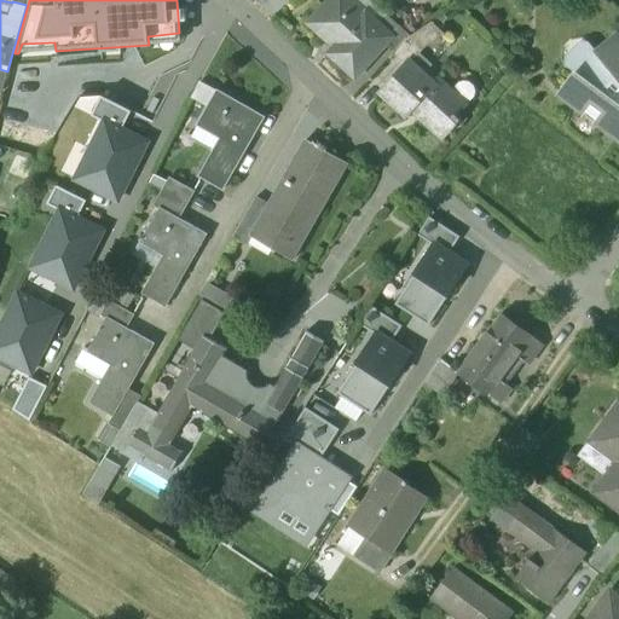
[(261,0),(258,4),(273,16),(291,0),(261,0)]
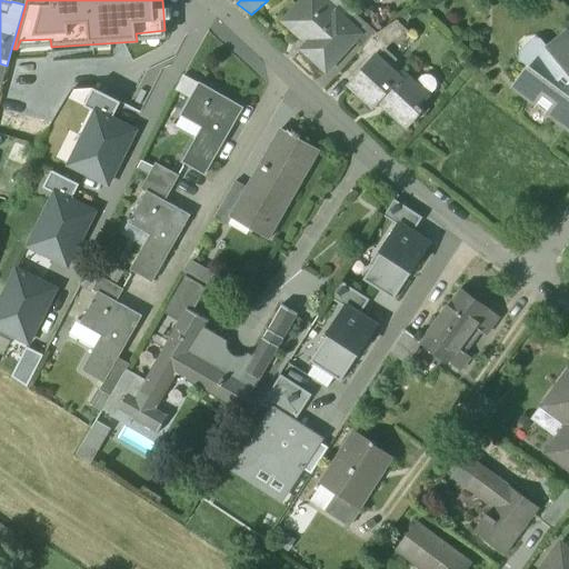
[(358,33),(321,0),(307,0),(286,23),(311,47),(306,52),(326,70),(353,41),(359,35),(358,33)]
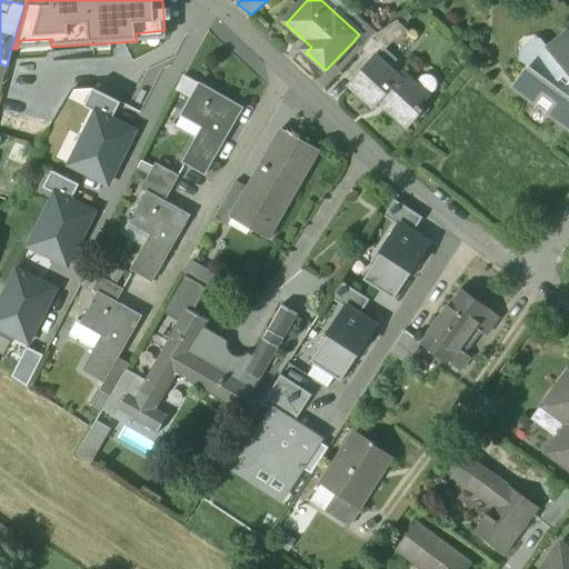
[(367,25),(358,33),(359,35),(353,41),(362,50),(377,35),(367,25)]
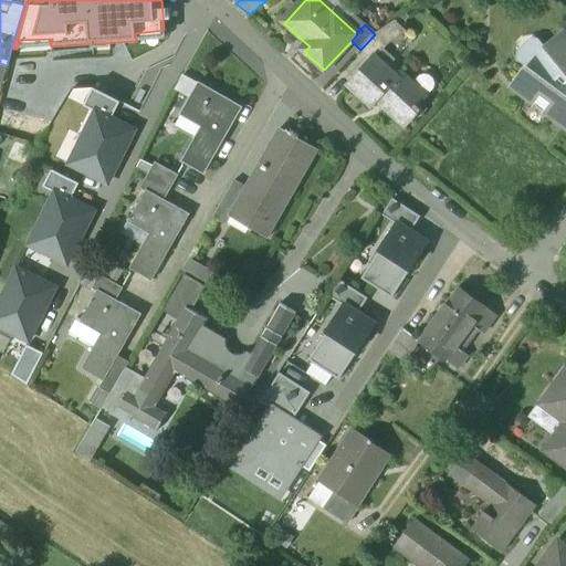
[(387,45),(375,34),(360,50),(371,60),(375,56),(376,58),(387,45)]
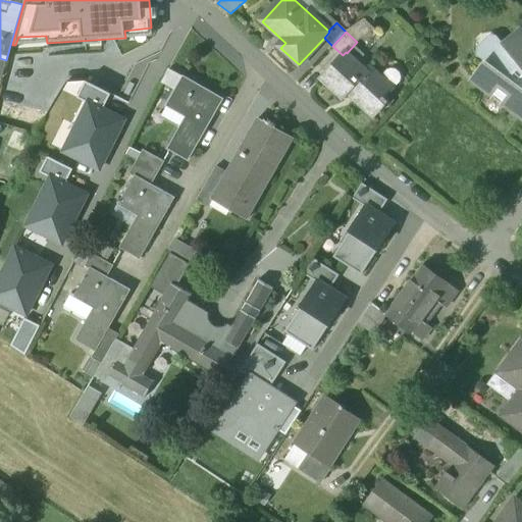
[(521,34),(520,32),(502,47),(496,50),(490,55),(487,62),(474,81),(492,95),(494,99),(500,102),(504,103),(521,116),(521,34)]
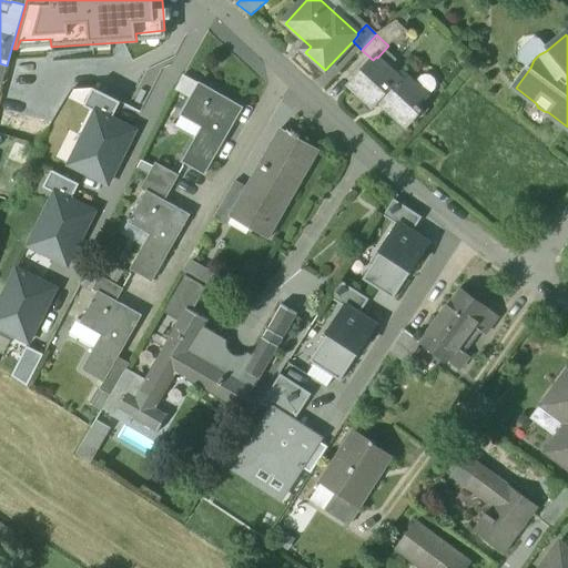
[(377,58),(376,57),(373,60),(350,85),(373,107),(379,100),(404,122),(417,109),(421,112),(423,110),(419,107),(438,85),(426,75),(416,87),(401,72),(397,77),(377,58)]
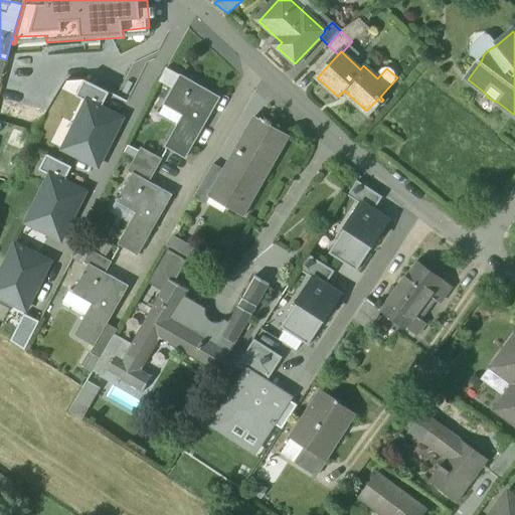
[(220,97),(181,74),(165,103),(185,114),(166,145),(186,156),(220,97)]
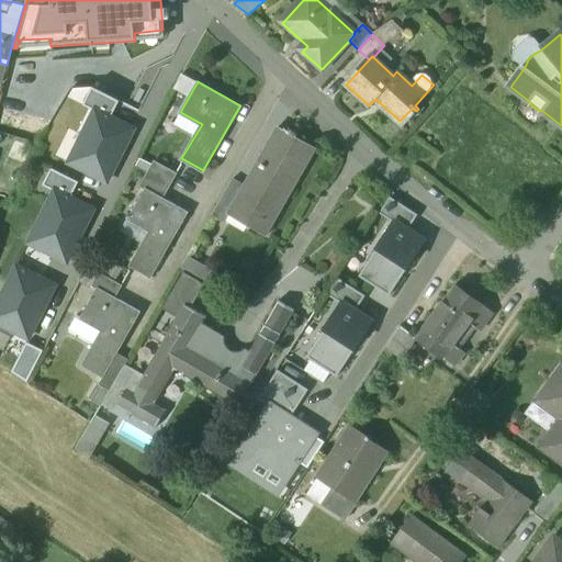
[(97,112),(111,119),(119,103),(92,89),(83,105),(97,112)]
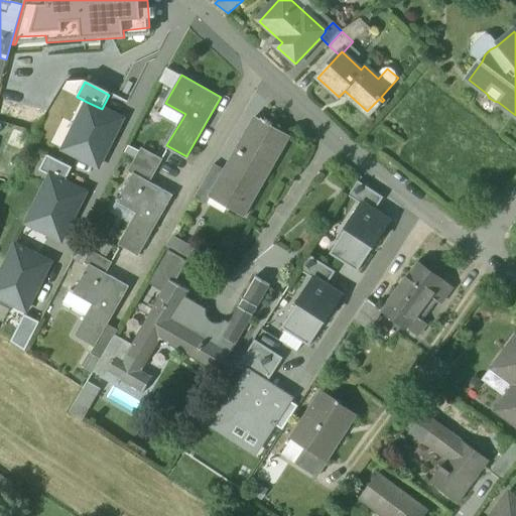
[(63,151),(98,168),(122,120),(102,109),(89,103),(63,151)]
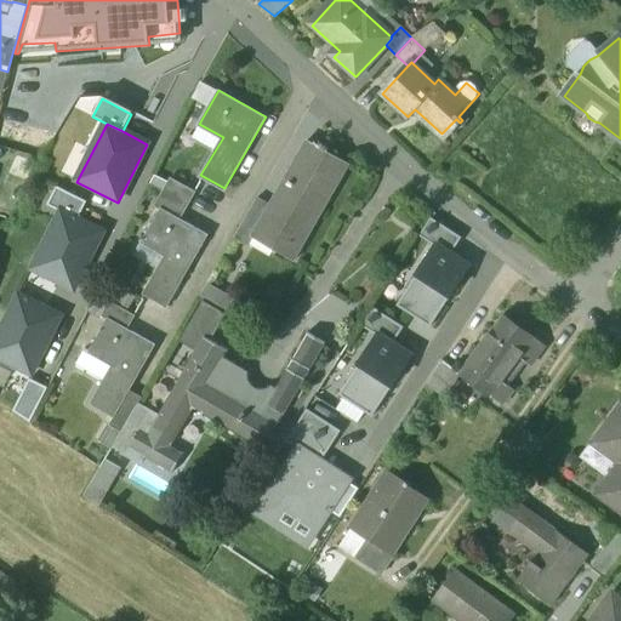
[(269,205),(255,229),(257,231),(292,250),(306,228),(311,231),(348,166),(306,142),(269,205)]
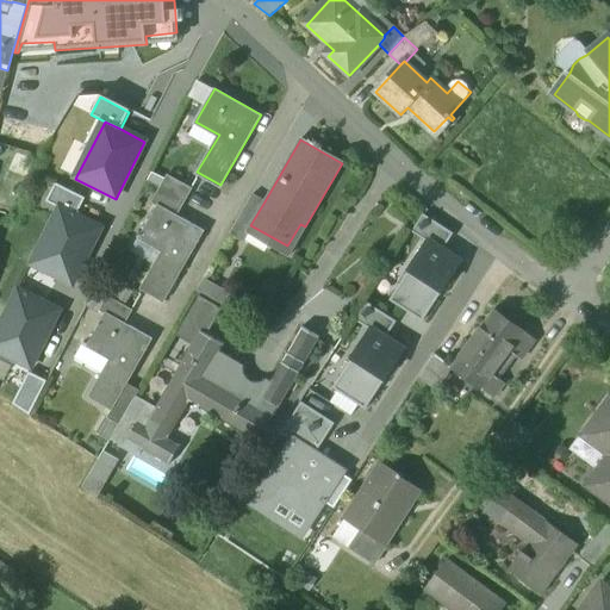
[(193,187),(169,174),(153,201),(159,205),(160,204),(178,213),(193,187)]
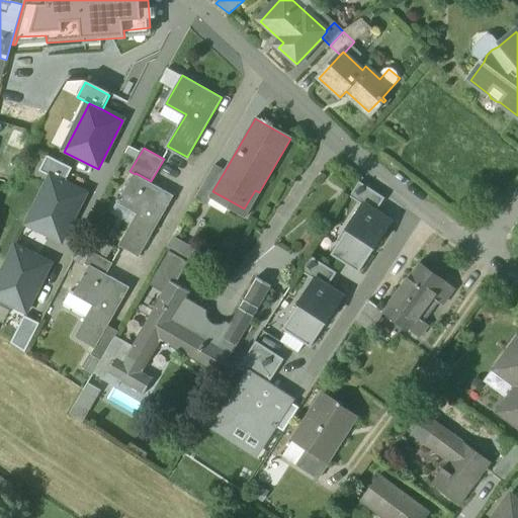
[(52,177),(65,184),(72,169),(48,157),(39,171),(52,177)]
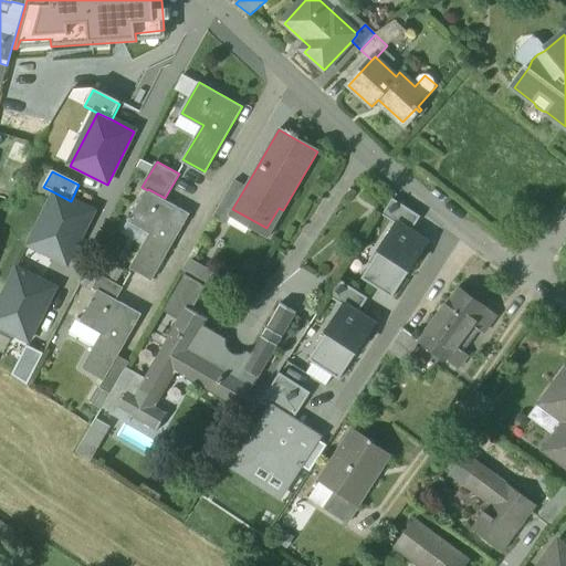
[(234,180),(213,218),(226,226),(234,210),(232,209),(245,187),(234,180)]
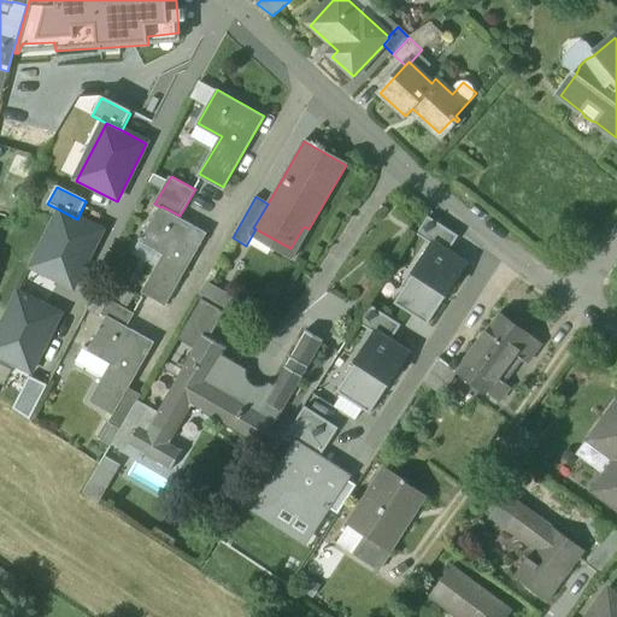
[(180,216),(162,206),(160,207),(141,241),(164,254),(144,291),(166,304),(207,233),(180,216)]
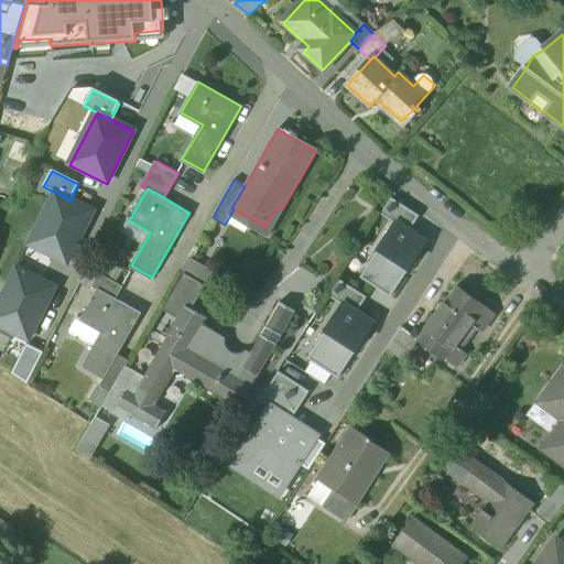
[(29,246),(66,264),(93,212),(71,201),(56,193),(29,246)]
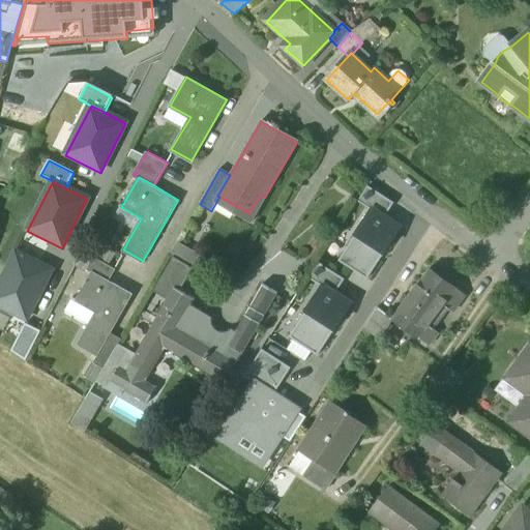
[(373,209),(383,216),(391,204),(367,188),(359,201),(373,209)]
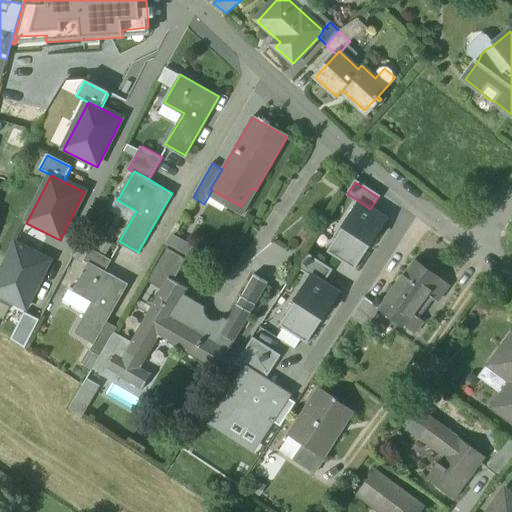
[(370,209),(360,202),(326,254),(354,272),(388,221),(370,209)]
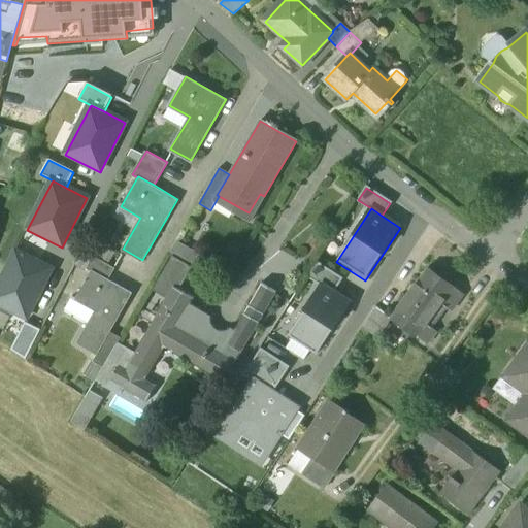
[(93,257),(80,250),(80,251),(74,263),(86,269),(93,257)]
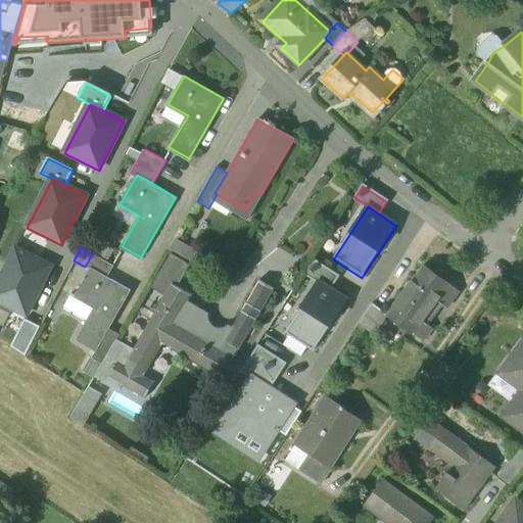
[(0,281),(0,303),(26,317),(50,268),(30,257),(15,250),(0,281)]
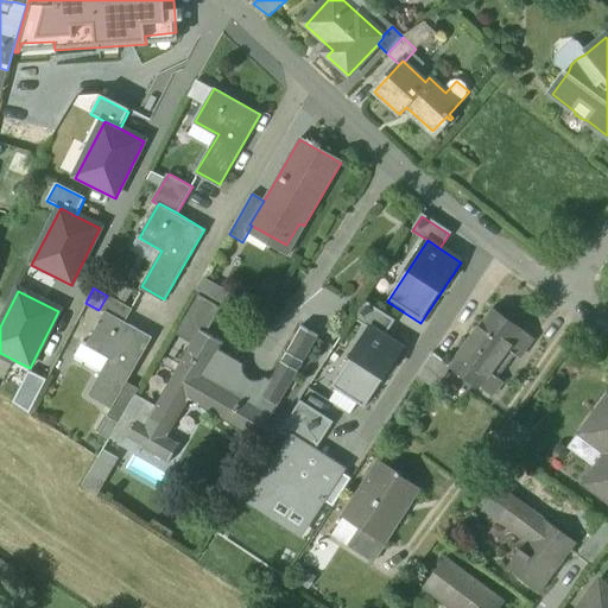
[(132,310),(107,296),(99,310),(105,314),(106,312),(124,323),(132,310)]
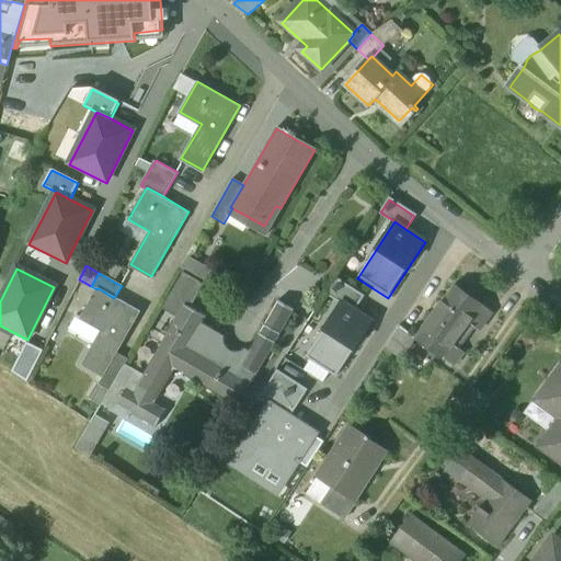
[(342,305),(354,312),(364,297),(336,279),(327,294),(342,305)]
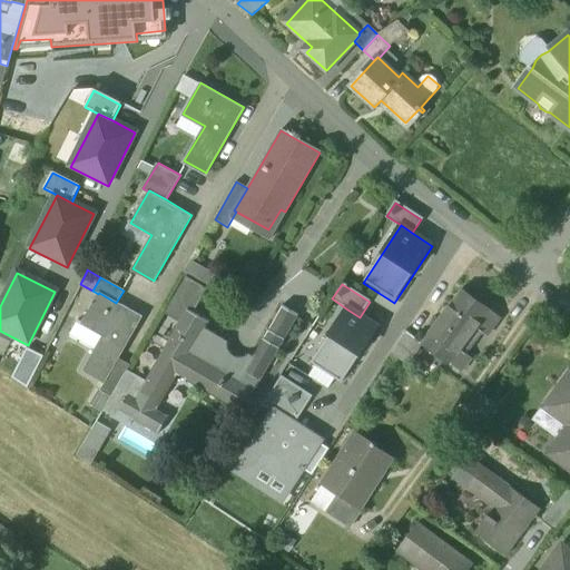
[(422,344),(421,345),(450,366),(451,365),(461,372),(471,359),(461,352),(478,330),(488,336),(500,320),(491,312),(461,290),(422,344)]
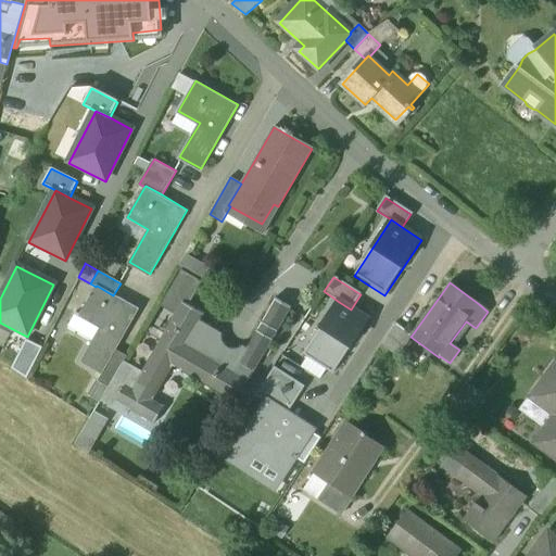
[(113,295),(97,286),(96,287),(79,315),(79,316),(100,328),(92,341),(80,363),(101,375),(115,351),(138,310),(113,295)]
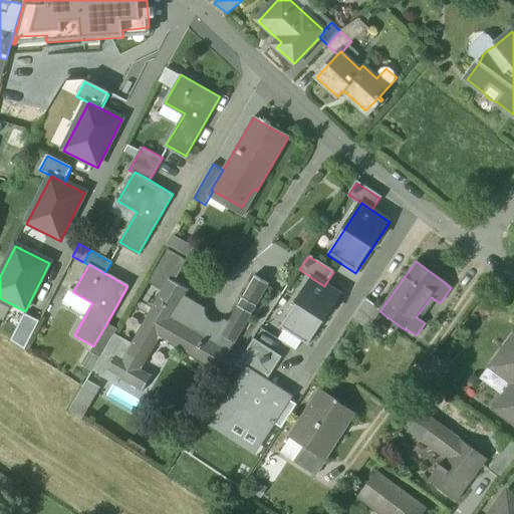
[(200,309),(182,299),(188,289),(170,279),(132,344),(122,361),(141,372),(142,370),(160,338),(209,366),(219,348),(228,353),(251,313),(238,305),(226,325),(225,324),(216,327),(210,325),(206,323),(204,320),(201,315),(200,309)]
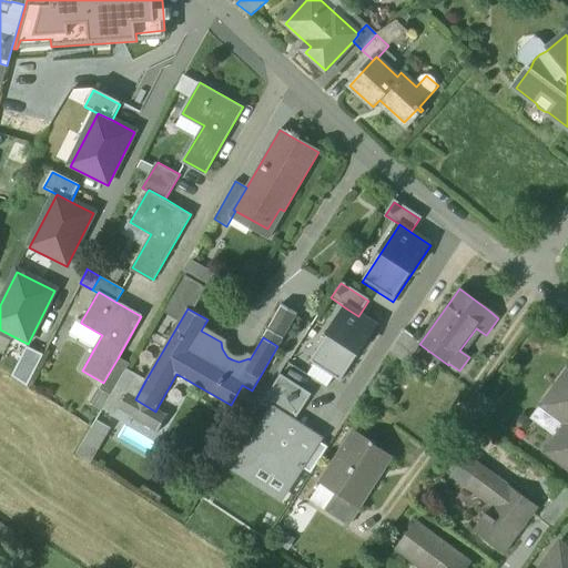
[(358,316),(346,308),(310,364),(338,382),(375,326),(358,316)]
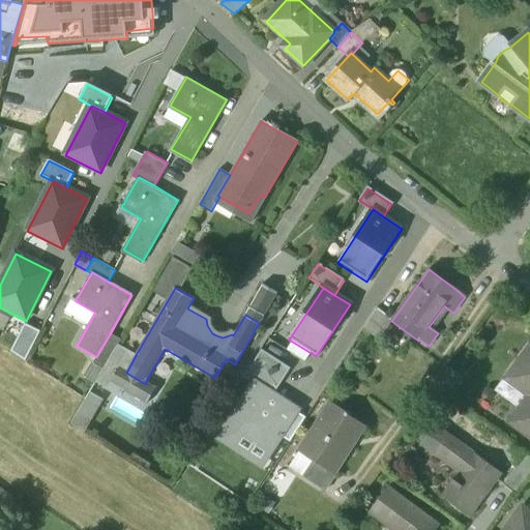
[(76,300),(71,298),(64,312),(88,325),(95,313),(76,301),(76,300)]
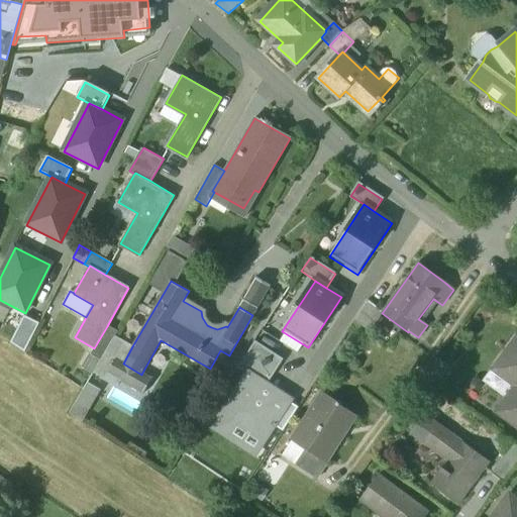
[(383,312),(368,300),(354,320),(355,321),(365,328),(371,332),(382,313),(383,312)]
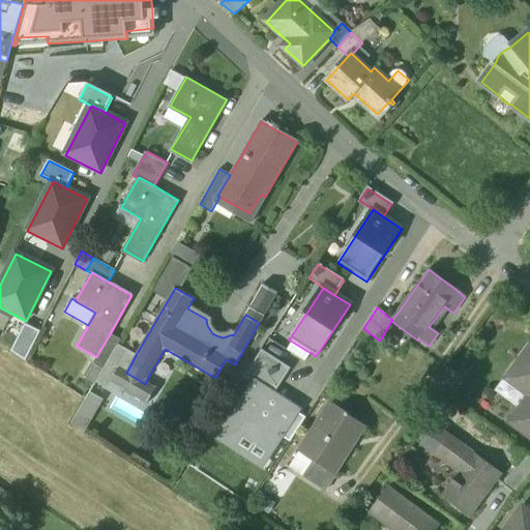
[(25,324),(10,353),(26,360),(40,331),(25,324)]
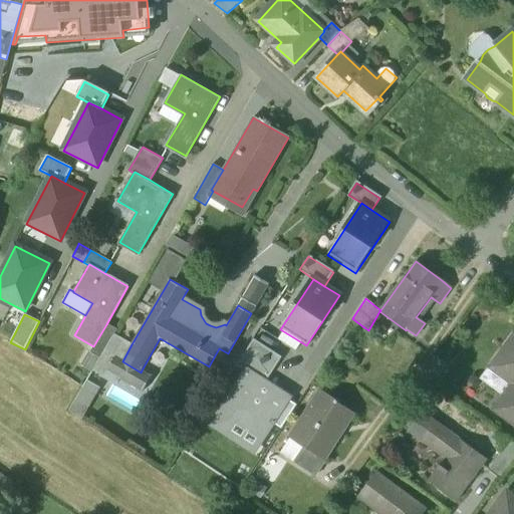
[(362,326),(353,319),(349,325),(358,332),(362,326)]
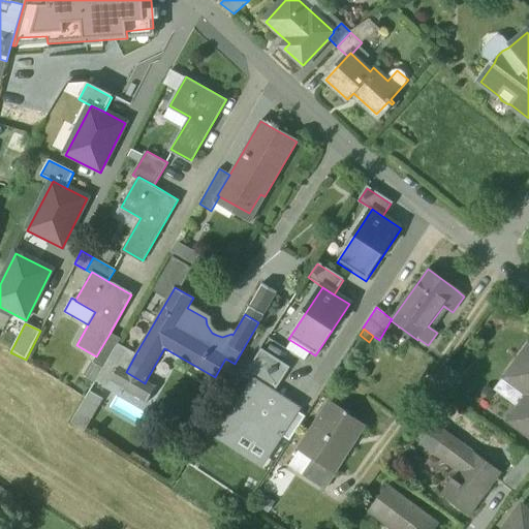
[(96,356),(93,363),(103,369),(117,344),(120,339),(110,334),(96,356)]
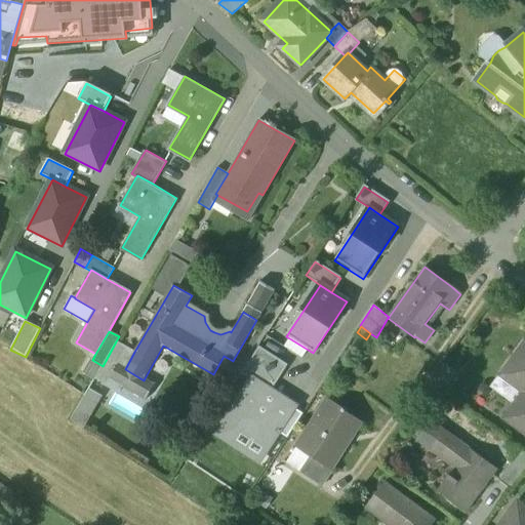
[(103,366),(95,377),(119,391),(123,385),(147,399),(155,385),(145,378),(144,380),(125,369),(134,352),(116,341),(103,366)]
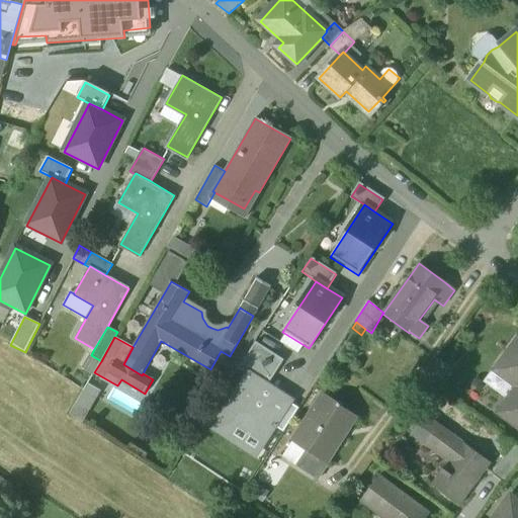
[(517,339),(496,370),(517,386),(517,402),(517,404),(509,398),(498,413),(517,427),(517,339)]
